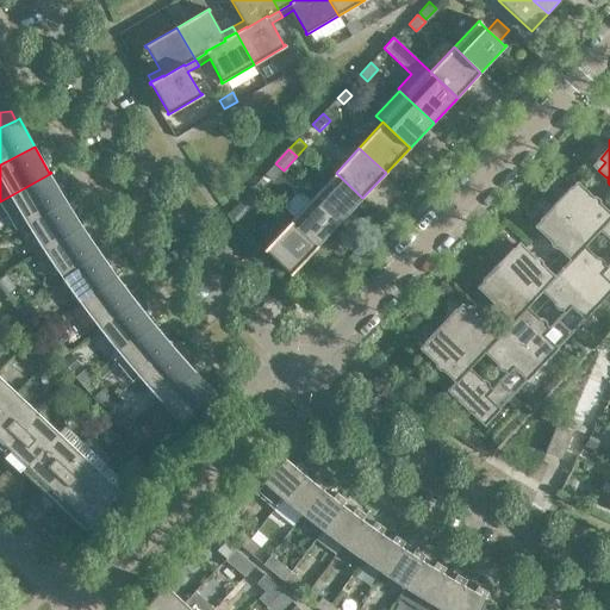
[(284,170),(275,163),(265,174),(273,181),(284,170)]
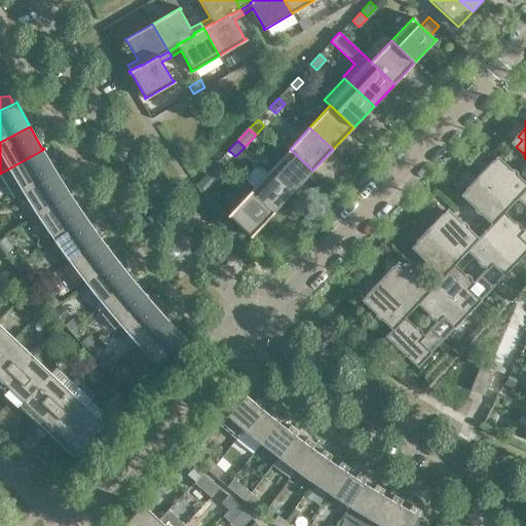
[(44,149),(0,174),(14,197),(23,192),(57,172),(43,150),(44,149)]
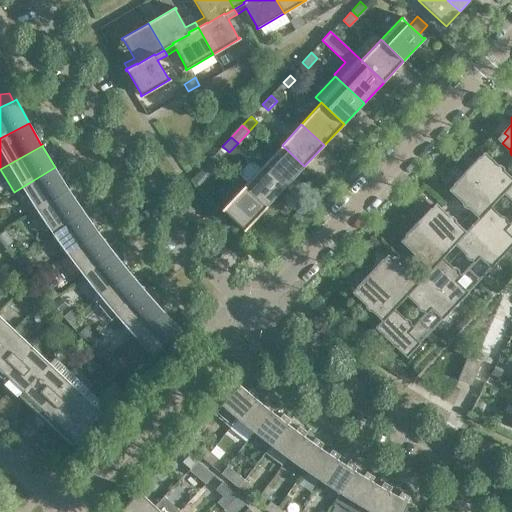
[(304,166),(282,145),(262,166),(284,187),(304,166)]
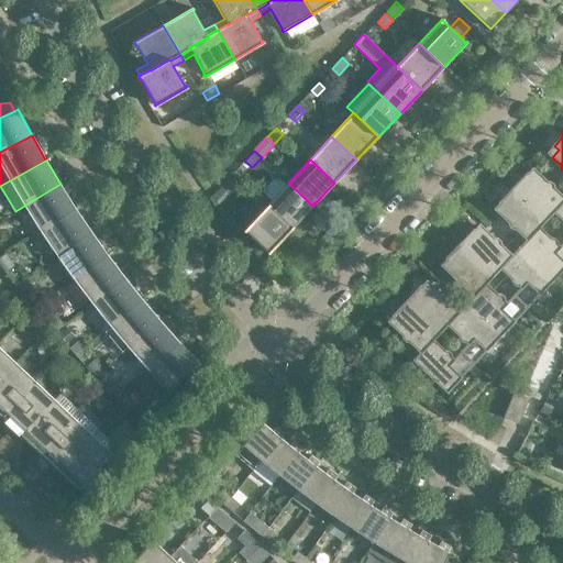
[(527,176),(514,189),(545,220),(553,212),(552,212),(562,200),(562,196),(558,191),(555,194),(552,190),(552,189),(553,188),(553,187),(553,186),(553,185),(552,184),(551,183),(550,183),(549,181),(548,181),(547,181),(545,181),(544,181),(544,183),(543,181),(544,180),(537,173),(530,179),(527,176)]
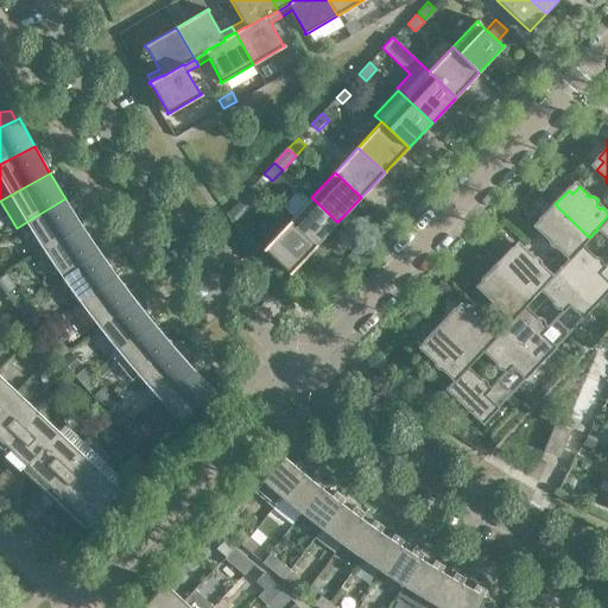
[(251,188),(238,202),(252,215),(265,201),(251,188)]
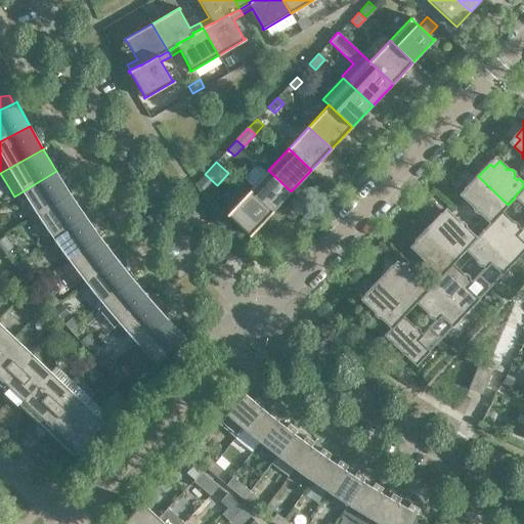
[(291,191),(268,170),(248,191),(271,213),(291,191)]
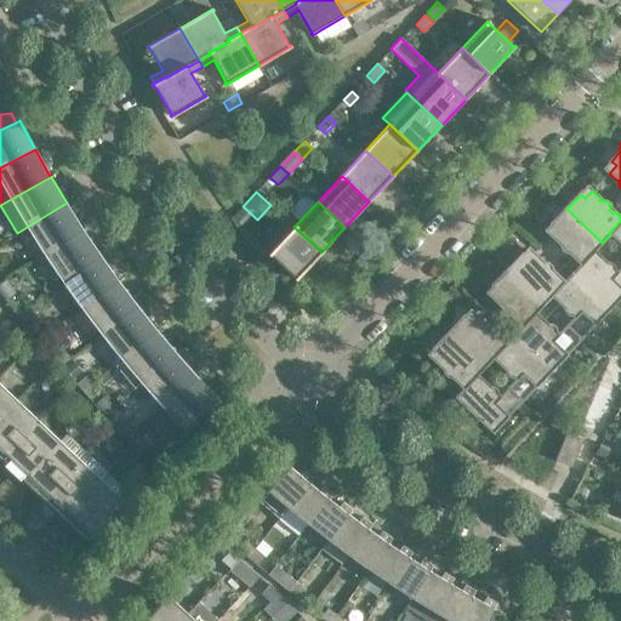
[(83,228),(67,203),(27,227),(44,255),(84,228),(83,228)]
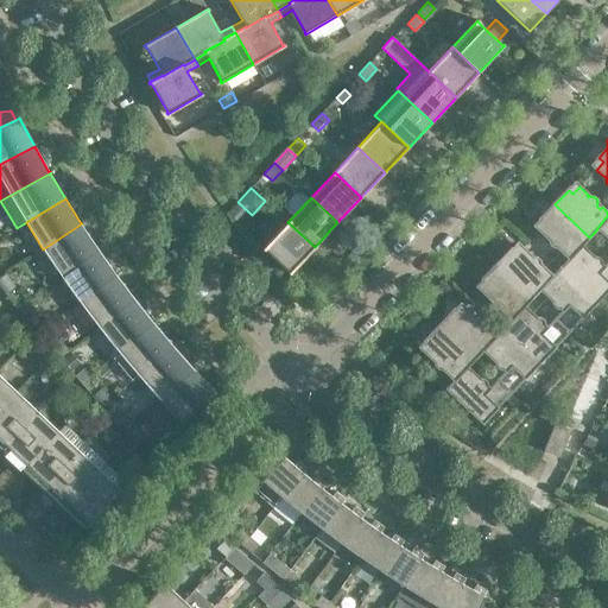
[(589,238),(555,204),(542,219),(545,223),(538,230),(546,238),(549,236),(550,238),(549,239),(549,240),(549,242),(549,244),(550,245),(550,246),(552,246),(553,247),(555,247),(556,247),(557,246),(558,246),(562,248),(559,251),(568,259),(582,245),(589,238)]
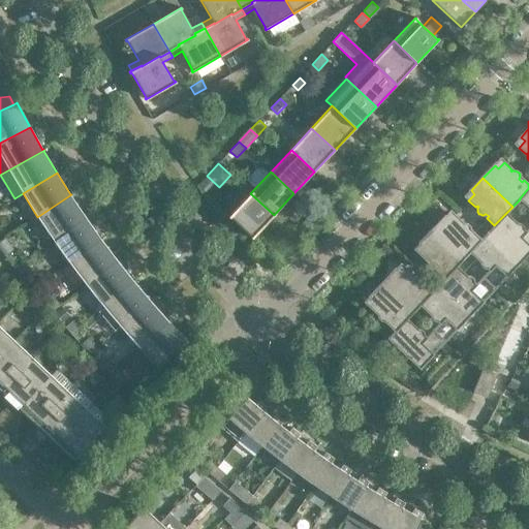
[(528,188),(519,199),(520,199),(527,206),(528,204),(528,188)]
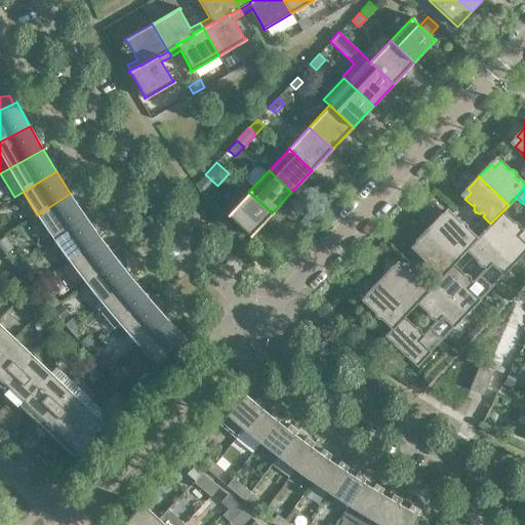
[(272,213),(248,192),(227,214),(228,215),(229,215),(249,235),(248,235),(249,237),(272,213)]
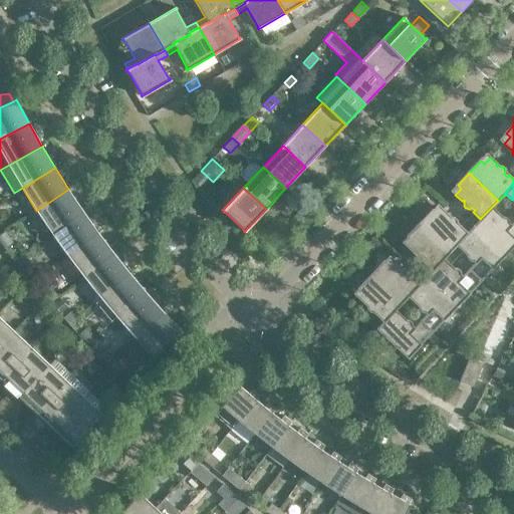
[(70,190),(69,189),(36,211),(51,233),(83,211),(69,190),(70,190)]
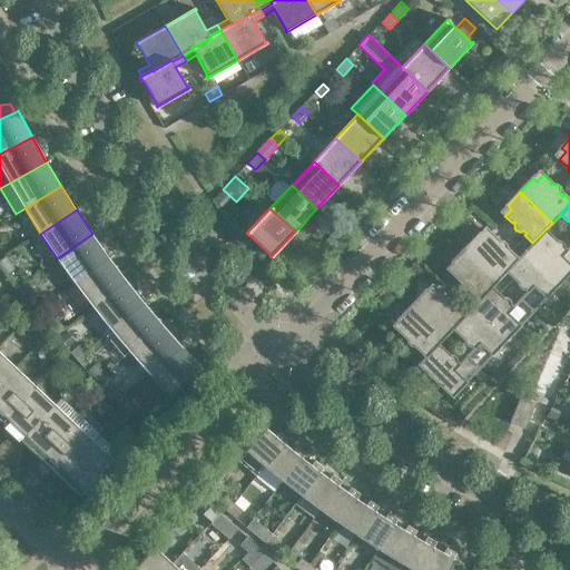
[(532,243),(524,251),(557,281),(569,266),(567,263),(569,258),(569,253),(566,249),(563,251),(562,249),(563,248),(563,247),(563,246),(563,245),(562,244),(562,243),(561,242),(560,241),(559,241),(558,241),(556,242),(554,242),(551,239),(553,237),(546,229),(532,243)]
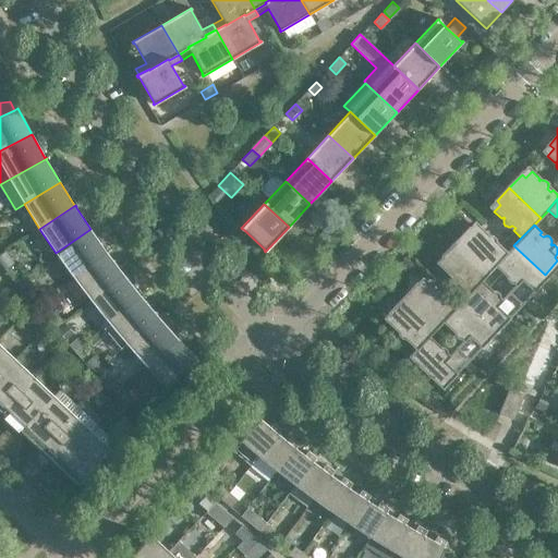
[(469,230),(457,243),(488,274),(495,266),(507,253),(507,252),(499,245),(497,247),(494,244),(495,243),(495,242),(496,241),(495,240),(495,239),(494,238),(493,237),(492,235),(490,235),(489,235),(488,235),(488,237),(487,237),(485,235),(487,234),(480,227),(473,233),(469,230)]
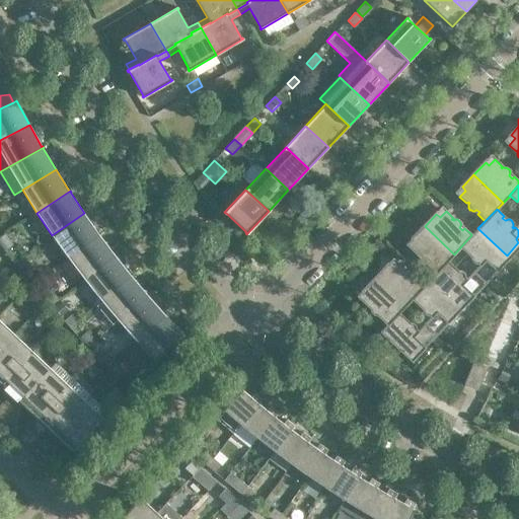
[(98,234),(84,213),(52,235),(68,257),(100,233),(99,233),(98,234)]
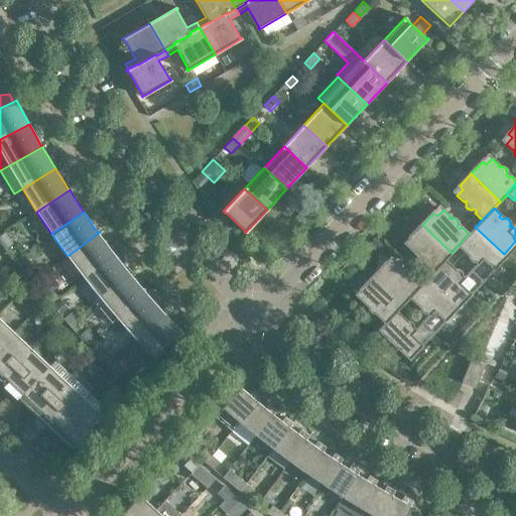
[(452,253),(422,225),(410,237),(414,241),(408,247),(415,253),(416,252),(418,253),(417,254),(417,255),(416,256),(416,257),(417,258),(417,259),(418,260),(419,260),(420,261),(421,261),(422,261),(423,261),(424,260),(427,262),(425,264),(433,271),(444,259),(445,259),(452,253)]
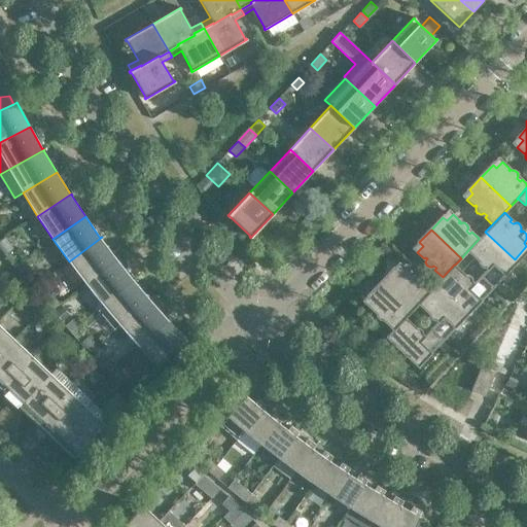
[(515,259),(485,232),(479,238),(479,239),(467,251),(475,257),(477,255),(480,258),(480,259),(479,260),(479,261),(479,262),(479,264),(480,265),(481,266),(482,267),(483,267),(484,267),(485,267),(486,266),(487,266),(488,267),(487,268),(494,275),(499,269),(503,272),(515,259)]
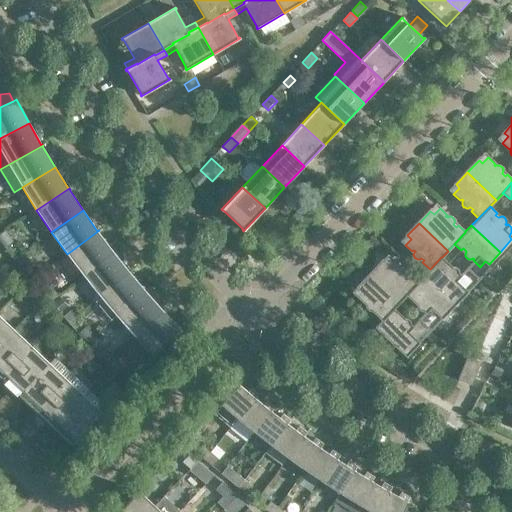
[(6,229),(0,232),(0,238),(4,245),(12,239),(6,229)]
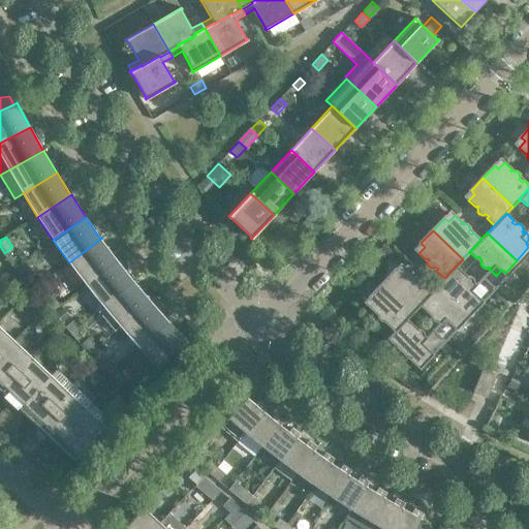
[(102,239),(102,238),(69,262),(86,284),(117,260),(101,240),(102,239)]
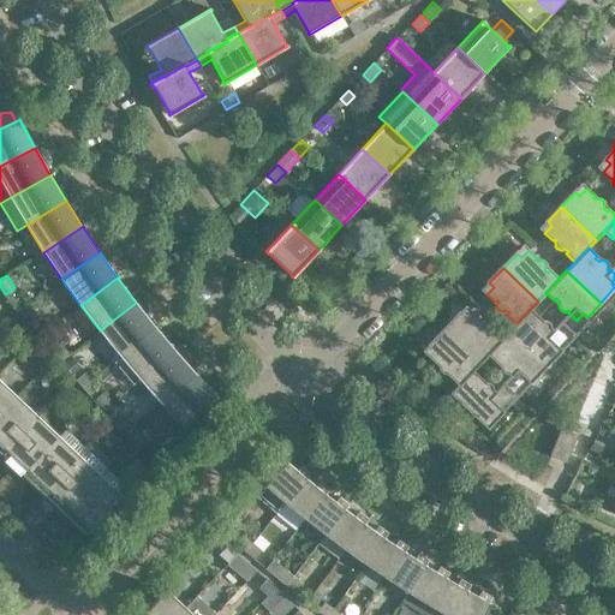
[(155,326),(136,303),(100,330),(119,356),(156,326),(156,324),(155,326)]
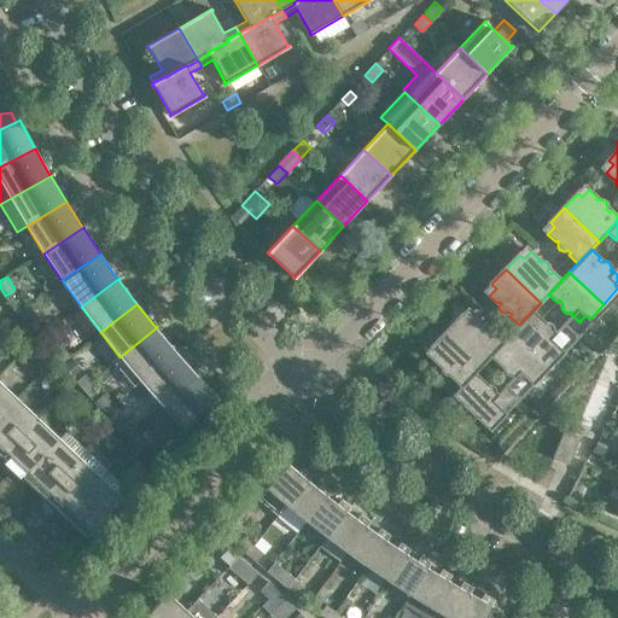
[(519,325),(511,333),(546,366),(559,351),(555,347),(563,339),(554,332),(553,333),(551,332),(552,331),(552,330),(553,328),(552,327),(552,326),(552,325),(551,325),(551,324),(548,322),(547,322),(546,322),(544,324),(543,324),(540,321),(542,319),(534,310),(532,310),(519,325)]
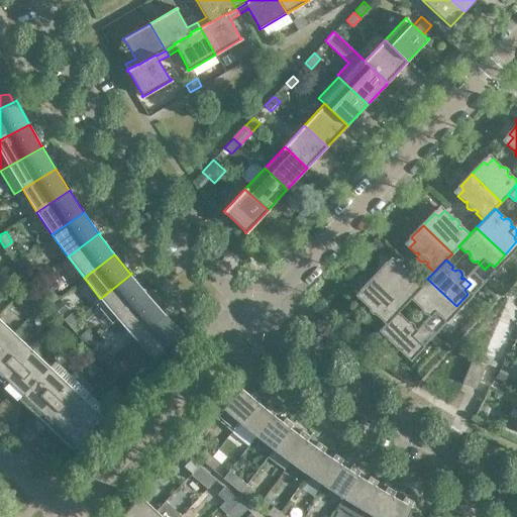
[(386,265),(375,277),(404,305),(410,298),(421,286),(421,285),(414,279),(412,281),(409,278),(410,276),(410,275),(410,274),(410,273),(409,272),(408,271),(407,271),(406,270),(405,270),(404,270),(403,271),(402,271),(401,270),(402,269),(395,262),(390,269),(386,265)]
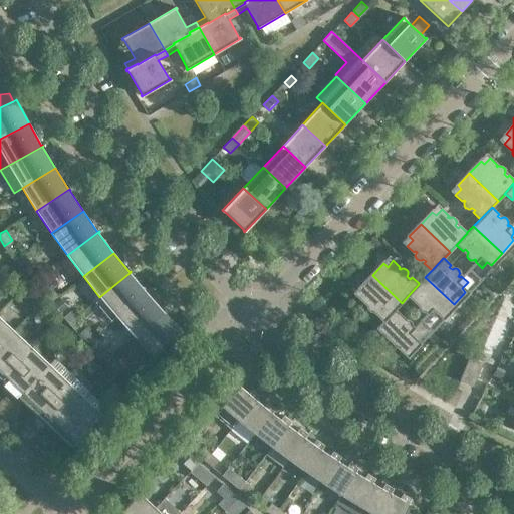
[(131,272),(99,297),(93,303),(110,323),(116,318),(147,292),(130,273),(131,272)]
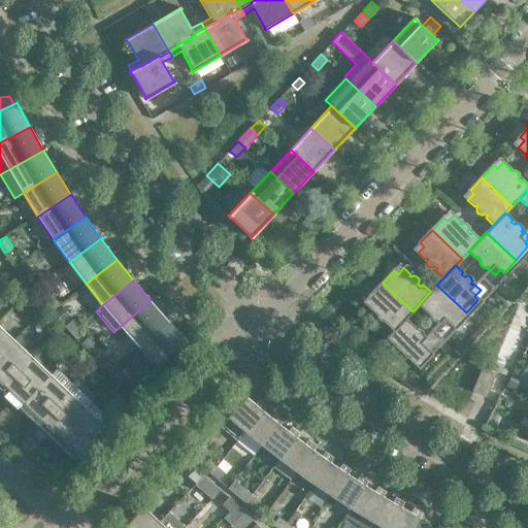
[(413,311),(383,283),(370,296),(374,299),(368,305),(375,312),(376,310),(377,311),(377,312),(376,314),(376,315),(376,316),(376,317),(377,318),(378,319),(380,320),(381,320),(382,320),(383,320),(384,320),(385,319),(388,322),(386,324),(393,330),(405,318),(413,311)]
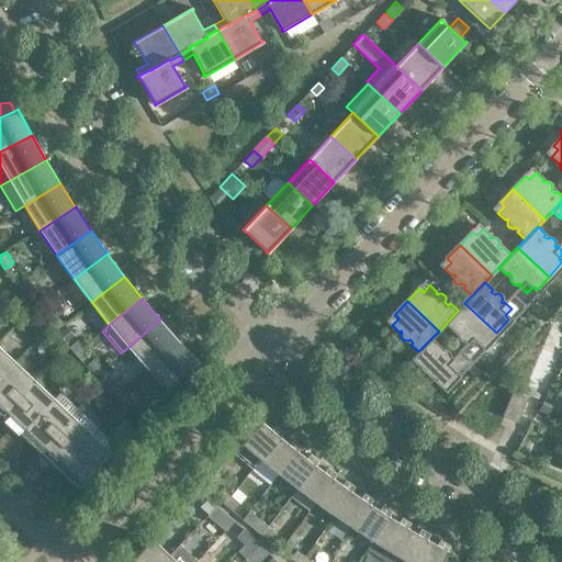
[(496,333),(464,303),(458,310),(458,311),(446,324),(453,332),(456,329),(459,332),(458,333),(458,334),(458,335),(458,336),(458,337),(459,339),(460,339),(460,340),(461,340),(462,340),(463,340),(464,340),(465,339),(467,339),(468,340),(465,343),(473,349),(480,343),(484,346),(496,333)]
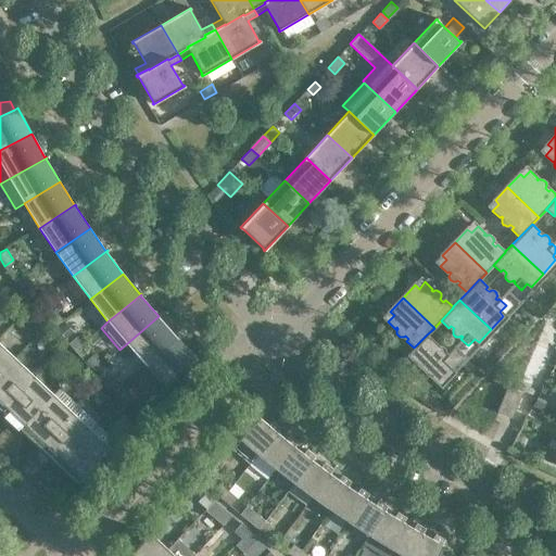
[(55,310),(48,317),(54,325),(63,317),(55,310)]
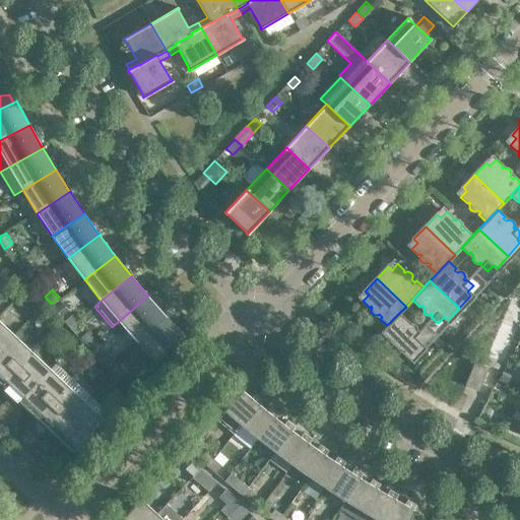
[(165,315),(148,296),(118,322),(136,341),(167,315),(166,314),(165,315)]
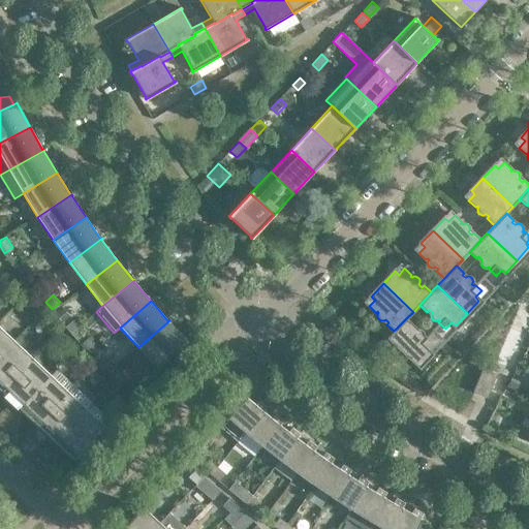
[(61,304),(54,311),(62,320),(70,314),(61,304)]
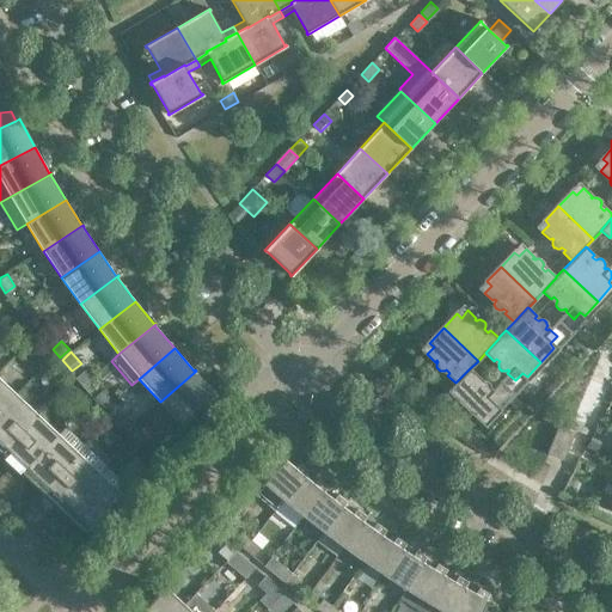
[(381,362),(377,367),(383,373),(387,368),(381,362)]
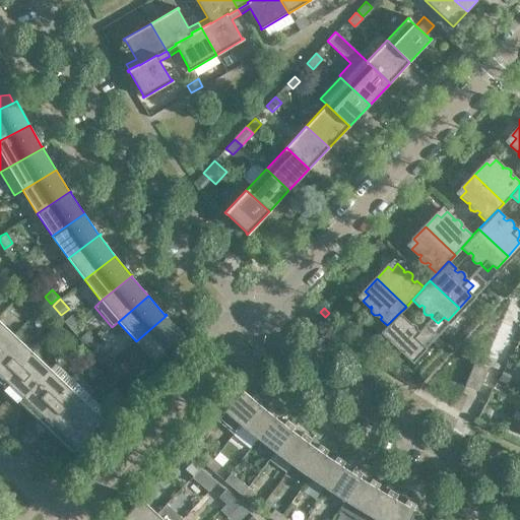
[(387,325),(380,332),(413,364),(414,363),(410,360),(421,347),(418,344),(425,338),(417,331),(416,332),(414,331),(415,331),(415,330),(415,329),(415,328),(415,326),(414,325),(413,324),(412,324),(410,324),(409,324),(407,325),(404,322),(406,320),(399,313),(387,325)]
